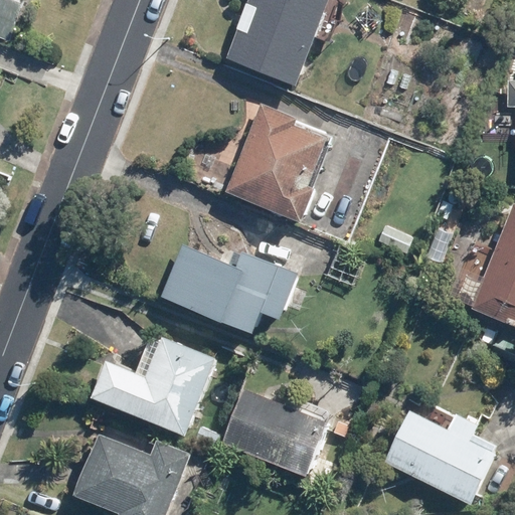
[(0,0),(0,38),(6,41),(20,4),(11,0),(0,0)]
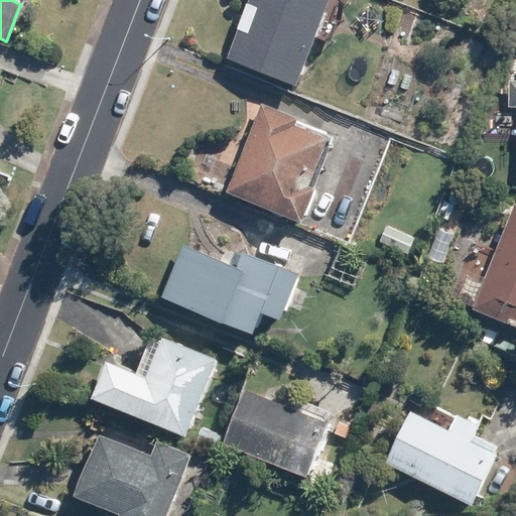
[(247,0),(224,60),(295,89),(330,0),(247,0)]
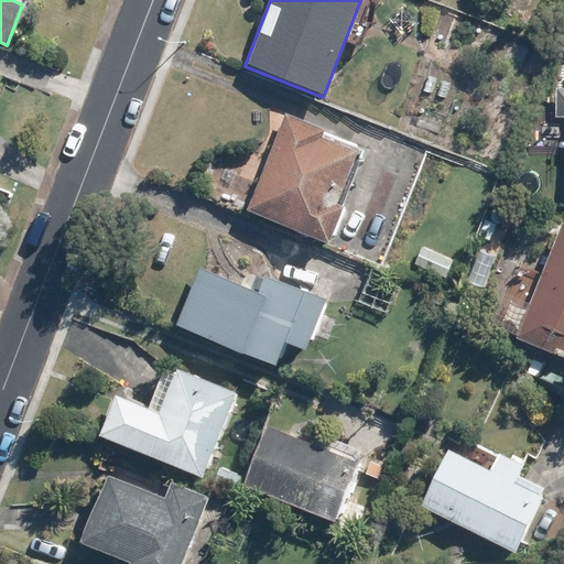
[(563,88),(554,89),(554,117),(563,117),(563,88)]
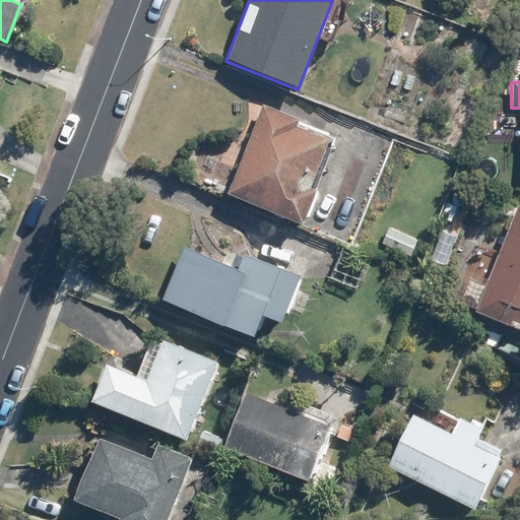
[(299,120),(261,106),(226,195),(304,225),(316,193),(315,192),(309,190),(329,141),(296,128),(299,120)]
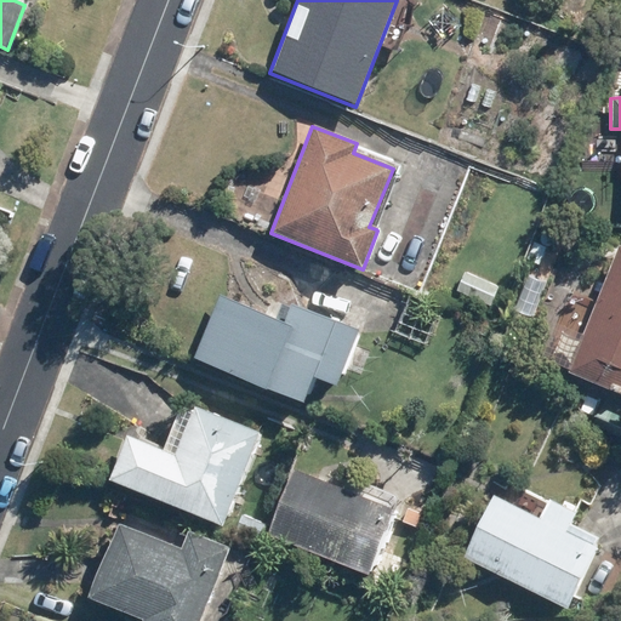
[(620,248),(617,248),(568,376),(620,397),(620,248)]
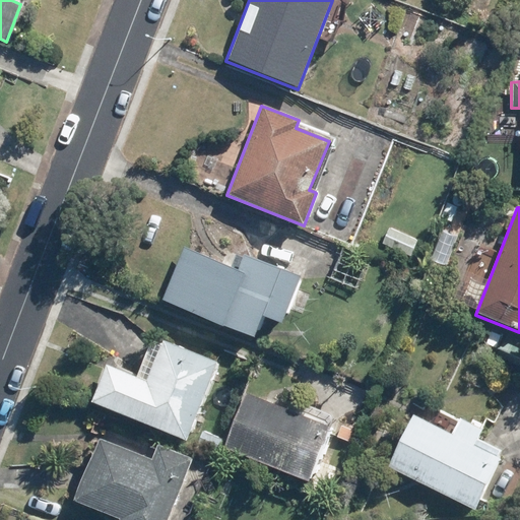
[(388,228),(381,245),(412,257),(418,241),(388,228)]
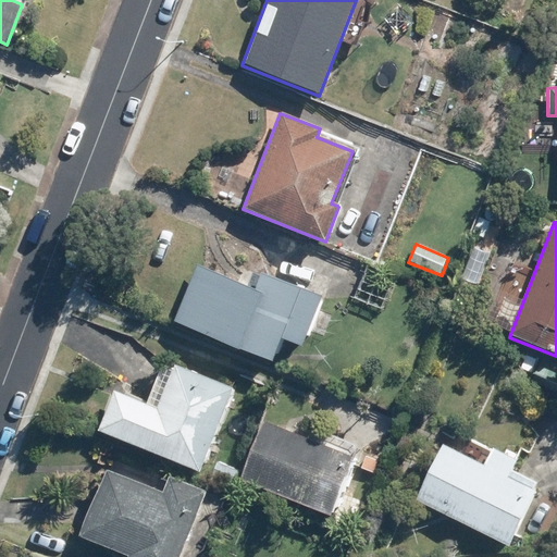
[(500,259),(491,283),(506,291),(516,264),(500,259)]
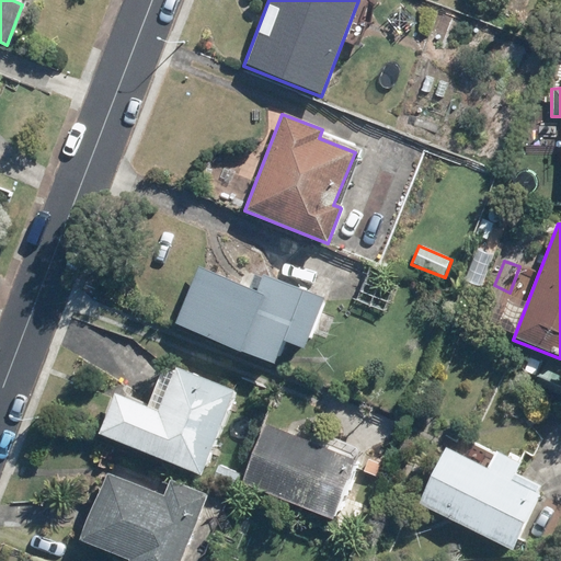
[(273,278),(272,283),(252,275),(247,287),(197,268),(175,324),(275,363),(284,340),(294,343),(306,347),(323,298),(273,278)]
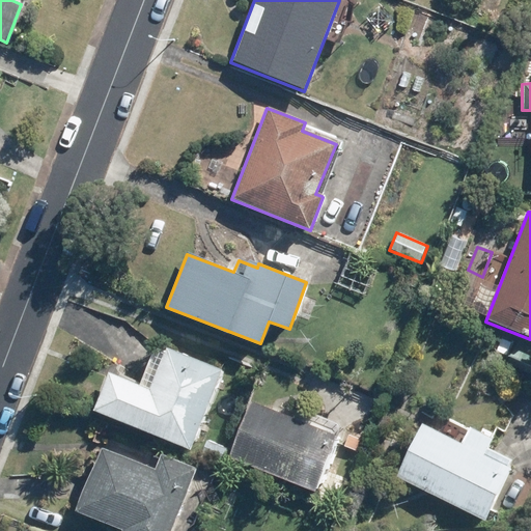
[(105,373),(90,412),(192,449),(222,371),(165,350),(149,390),(134,385),(105,373)]
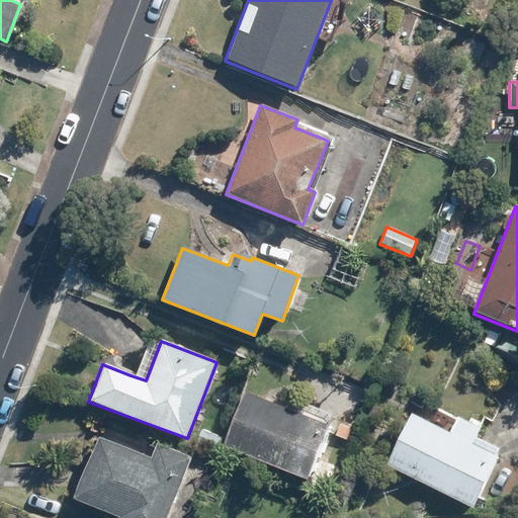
[(241,395),(223,449),(311,480),(330,425),(241,395)]
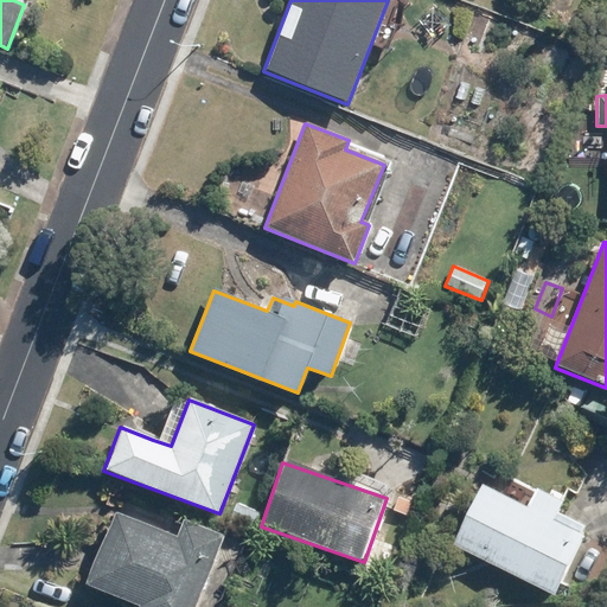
[(479,484),(449,547),(554,595),(583,535),(582,535),(553,521),(562,500),(537,489),(528,508),(479,484)]
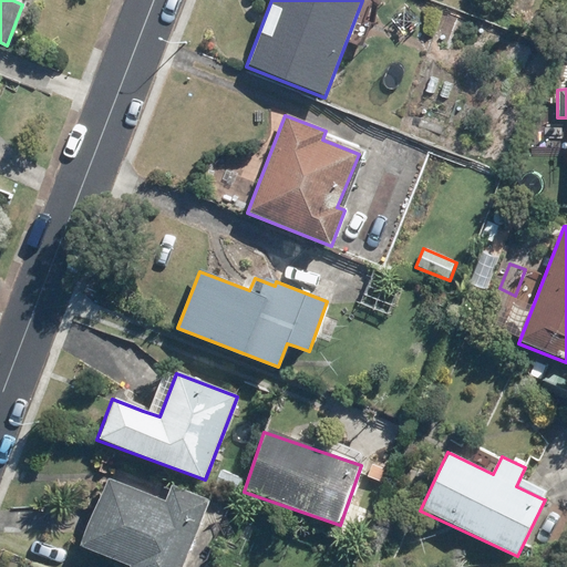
[(131,566),(130,566),(185,566),(210,502),(172,486),(165,503),(105,480),(79,546),(131,566)]
